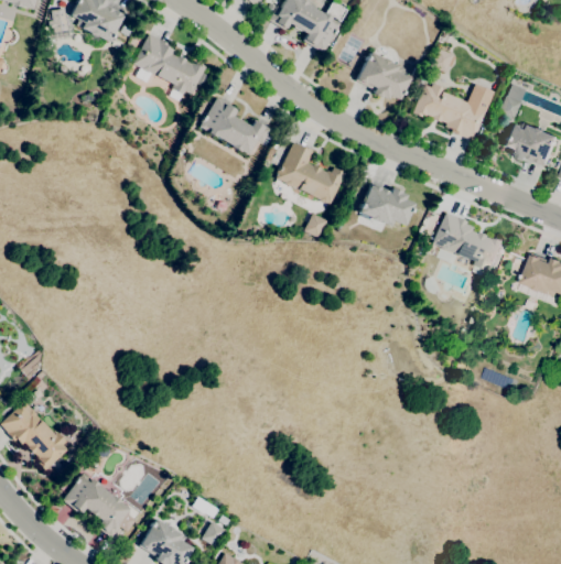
[(34,0),(32,9),(21,7),(11,4),(12,3),(0,0),(34,0)]
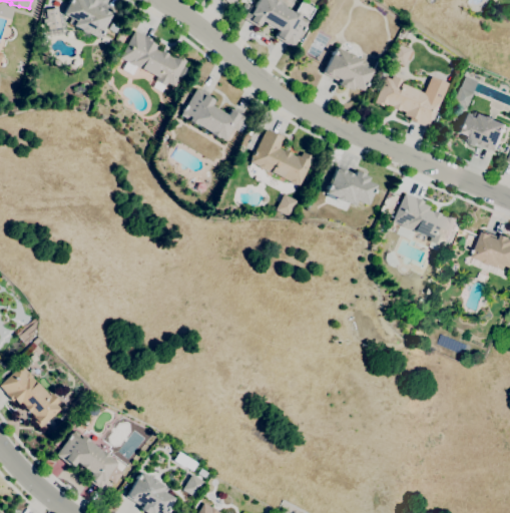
[(99,38),(87,32),(87,33),(81,30),(82,29),(74,25),(76,21),(63,13),(70,0),(96,0),(98,1),(96,3),(113,13),(112,14),(112,15),(103,31),(104,32),(102,35),(101,34),(99,38)]
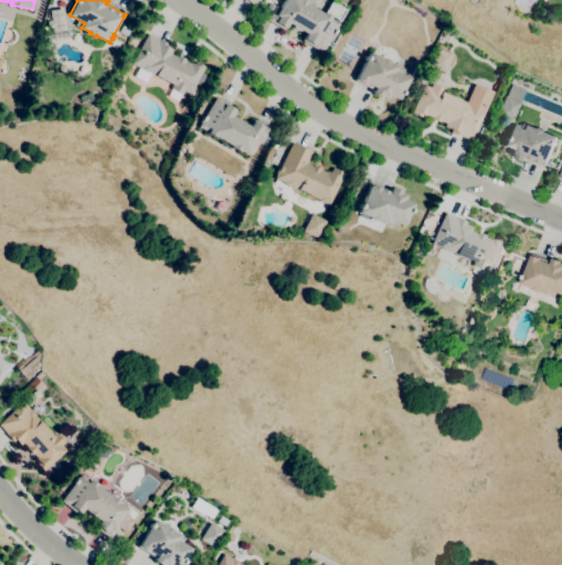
[(322,52),(304,41),(307,33),(289,23),(286,29),(285,28),(284,30),(269,20),(275,11),(269,8),(273,2),(281,8),(285,0),(304,0),(309,3),(308,3),(324,13),(325,12),(326,13),(335,0),(349,9),(341,21),(331,16),(330,18),(340,23),(339,27),(339,28),(335,34),(335,33),(322,52)]
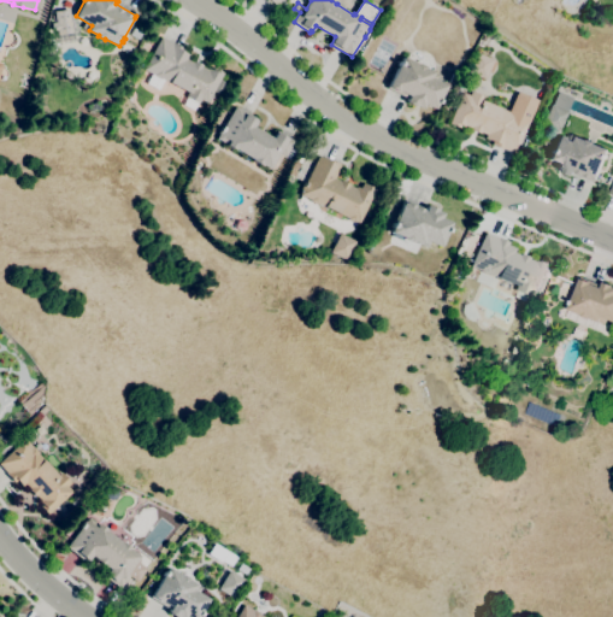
[(58,40),(78,39),(77,15),(57,16),(58,40)]
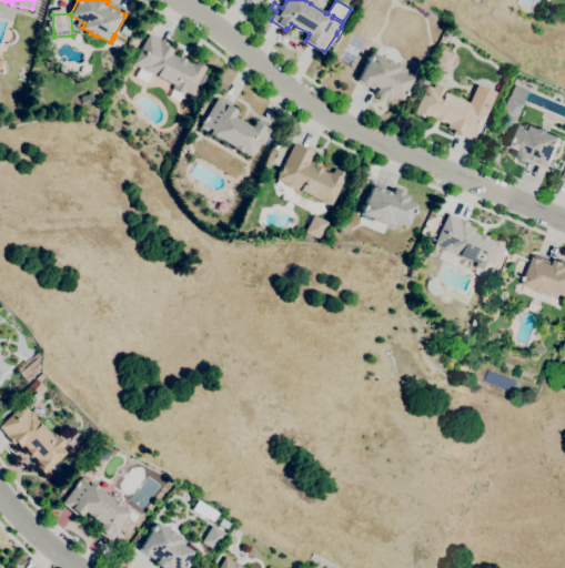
[(130,37),(122,32),(125,26),(133,29),(130,37)]
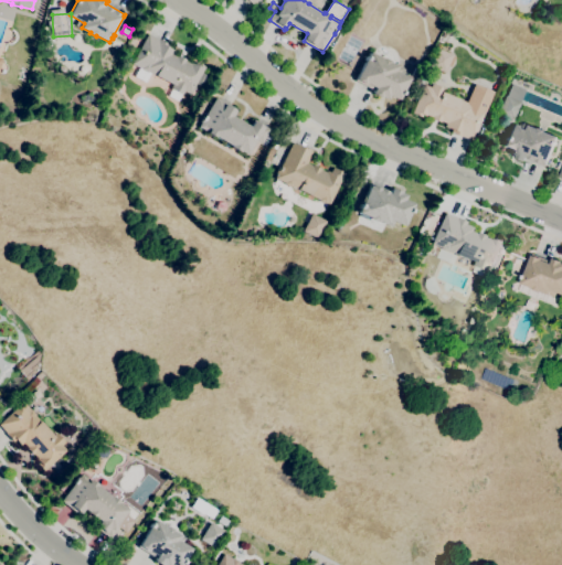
[(179,100),(170,96),(173,89),(172,88),(175,85),(152,73),(147,83),(137,76),(141,67),(134,64),(149,34),(160,40),(160,39),(170,44),(169,46),(176,51),(175,54),(179,56),(180,55),(188,60),(187,61),(192,63),(192,62),(195,64),(198,62),(207,66),(203,73),(209,75),(203,86),(198,84),(192,94),(186,91),(183,95),(182,94),(179,100)]
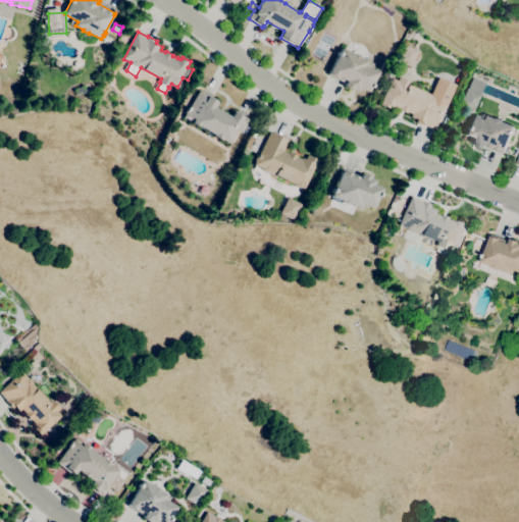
[(413,67),(399,61),(406,45),(419,51),(419,52),(422,53),(418,61),(415,60),(413,67)]
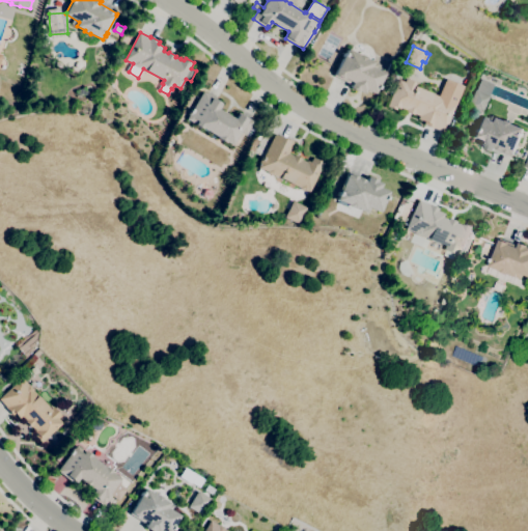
[(376,93),(367,89),(365,93),(360,91),(352,87),(354,82),(345,78),(345,79),(336,75),(349,49),(361,55),(361,54),(367,57),(366,58),(380,64),(377,70),(386,74),(386,75),(390,77),(387,83),(383,81),(381,85),(381,86),(380,89),(379,89),(376,93)]
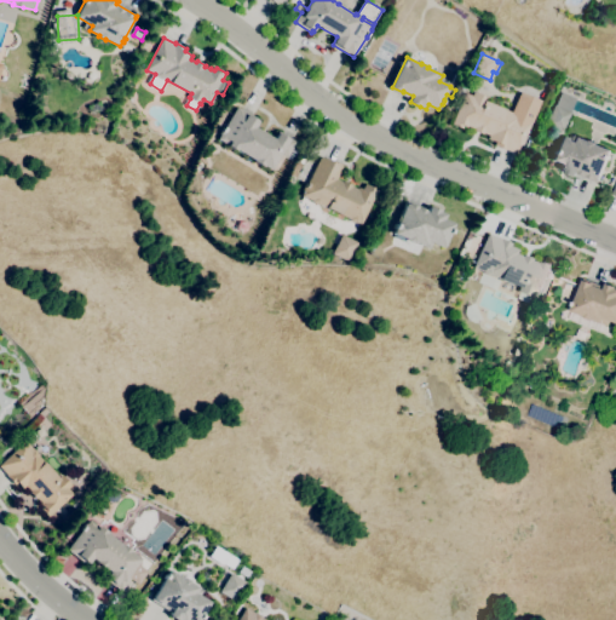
[(149,82),(143,78),(147,72),(154,75),(149,82)]
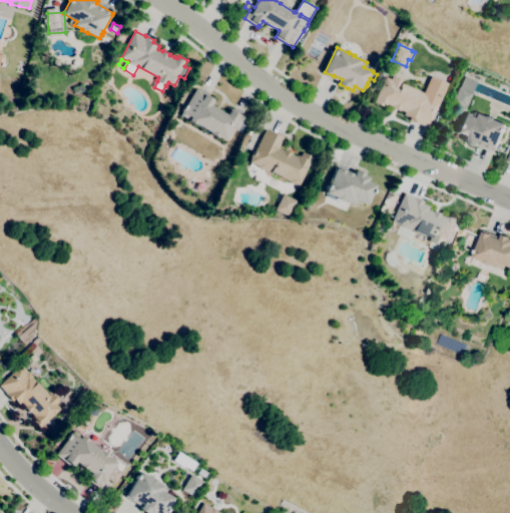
[(430,128),(420,123),(420,124),(411,120),(412,118),(405,115),(406,111),(402,109),(401,110),(394,107),(395,106),(389,104),(389,105),(386,104),(385,106),(376,103),(387,76),(393,79),(394,75),(406,80),(404,84),(426,93),(427,92),(434,95),(434,96),(442,99),(430,128)]
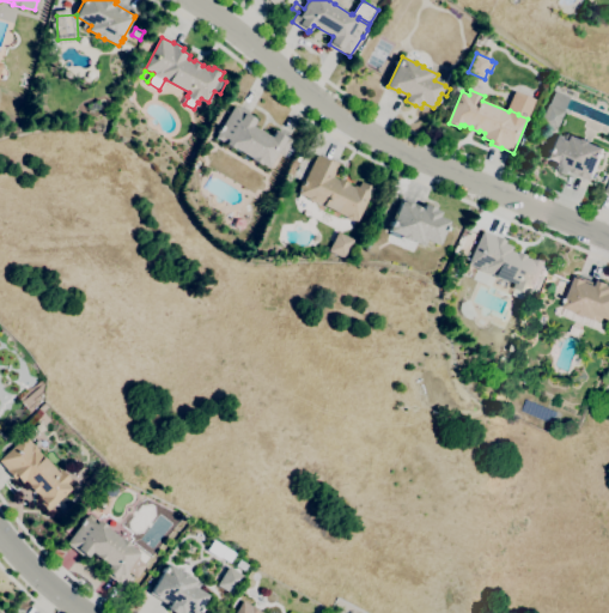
[(559,131),(542,123),(549,104),(550,104),(556,91),(571,97),(566,110),(567,110),(559,131)]
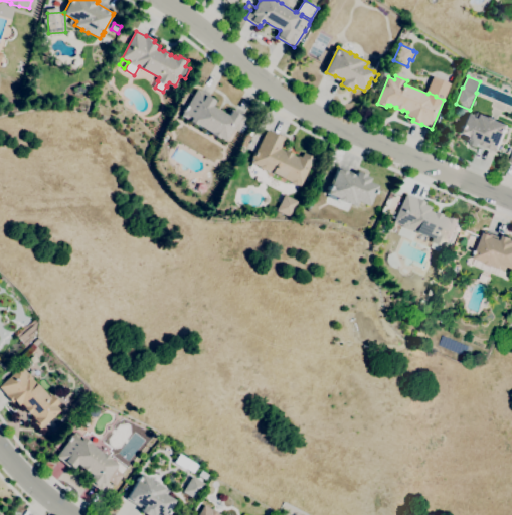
[(443,96),(436,94),(439,87),(446,89),(443,96)]
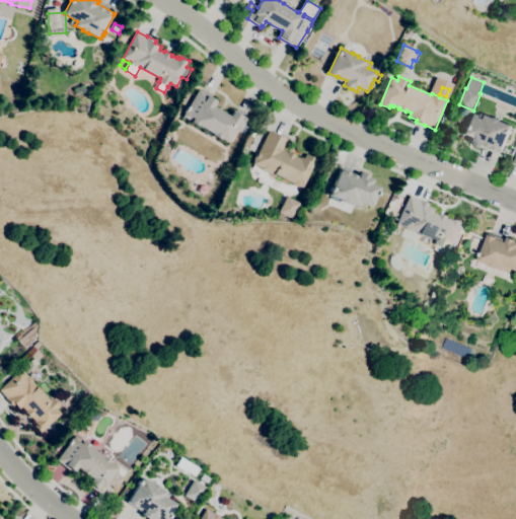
[(228,143),(221,139),(213,135),(214,134),(200,126),(199,126),(192,122),(193,121),(183,117),(200,89),(218,99),(214,106),(230,117),(234,109),(249,119),(245,124),(249,127),(245,134),(241,131),(241,132),(235,129),(228,143)]
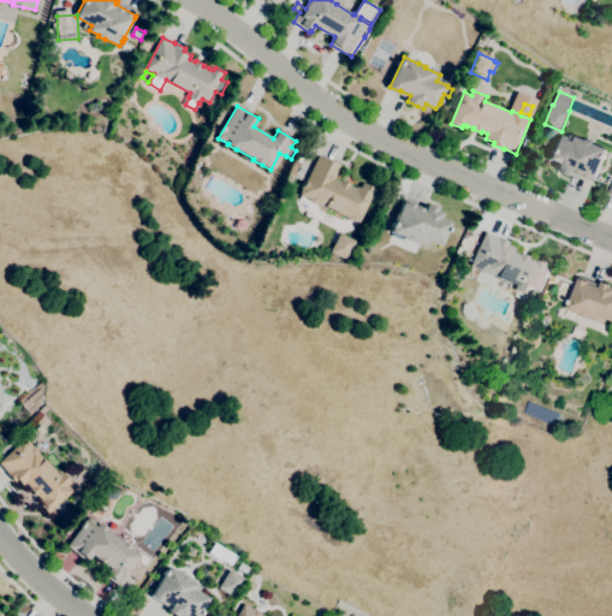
[(596,182),(576,173),(574,177),(564,172),(564,171),(558,169),(560,164),(550,159),(560,135),(571,138),(574,134),(588,141),(589,140),(596,142),(596,143),(611,149),(608,154),(608,155),(607,159),(606,158),(596,182)]
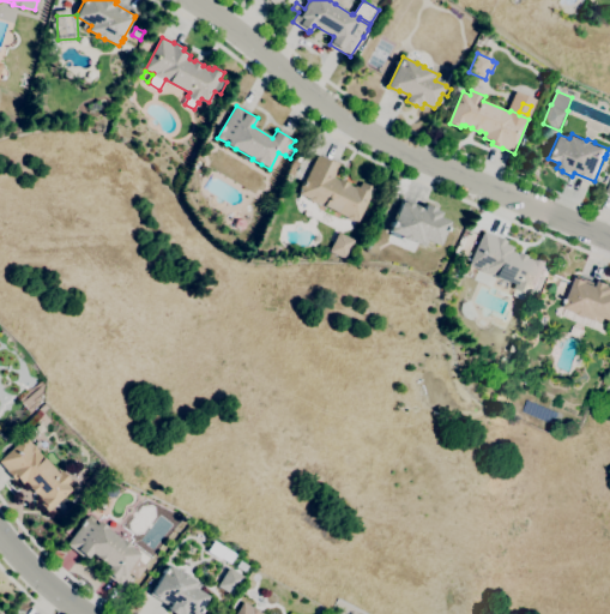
[(360,222),(355,221),(355,222),(348,218),(348,217),(318,202),(318,203),(310,200),(312,199),(300,193),(319,156),(326,158),(326,157),(342,164),(336,178),(340,180),(342,179),(350,184),(356,187),(356,186),(361,187),(363,182),(375,188),(360,222)]
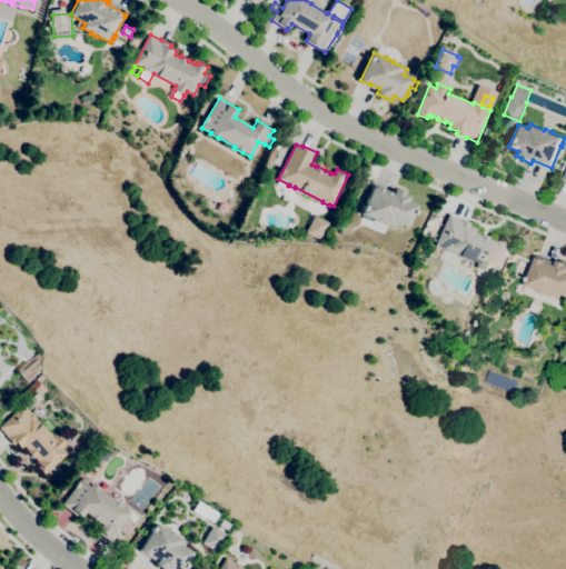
[(397,228),(391,226),(383,222),(381,223),(375,220),(376,219),(363,213),(375,185),(395,192),(396,189),(406,193),(405,195),(410,197),(408,201),(418,206),(416,210),(417,211),(415,215),(415,213),(409,227),(399,222),(397,228)]
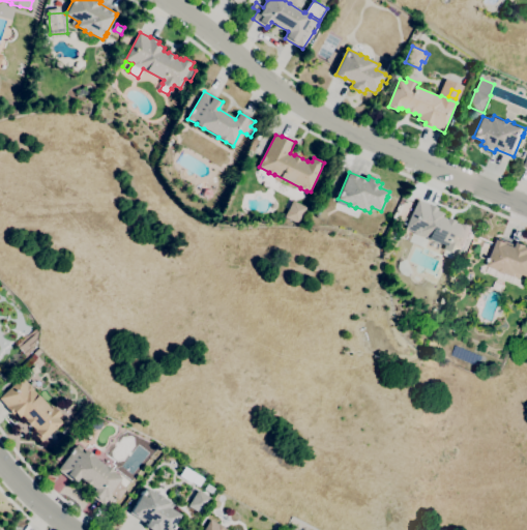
[(209,199),(204,196),(207,189),(213,189),(214,196),(209,199)]
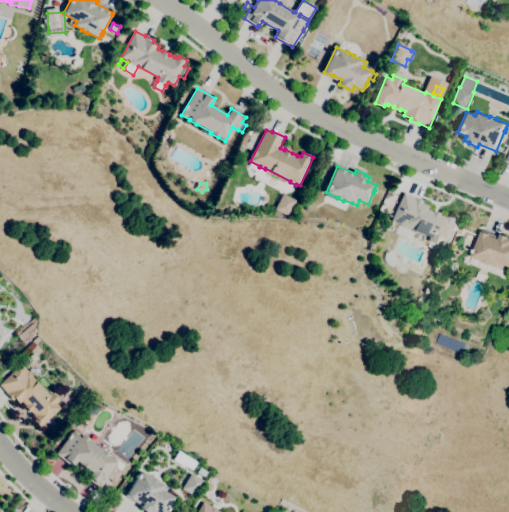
[(436,249),(429,246),(431,241),(429,240),(431,237),(408,227),(408,228),(401,225),(401,224),(393,221),(405,193),(415,197),(424,201),(423,203),(430,206),(428,209),(433,211),(434,210),(441,213),(441,214),(446,216),(449,217),(450,215),(458,219),(447,244),(442,241),(440,245),(438,244),(436,249)]
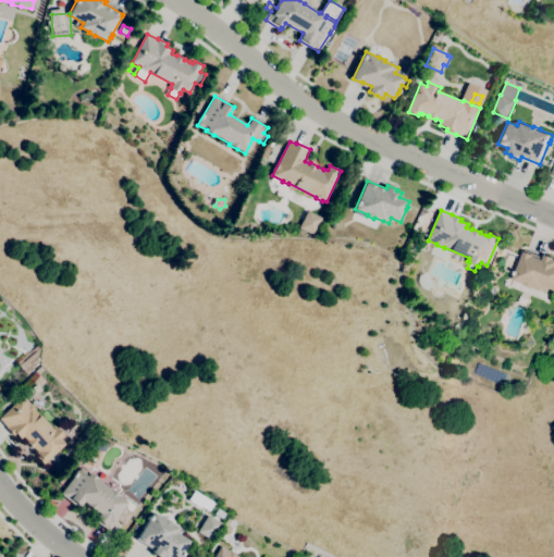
[(316,235),(300,227),(309,211),(323,218),(316,235)]
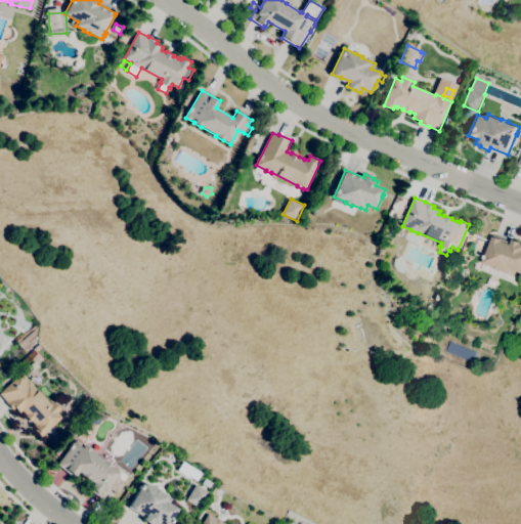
[(420,244),(407,237),(410,231),(423,236),(420,244)]
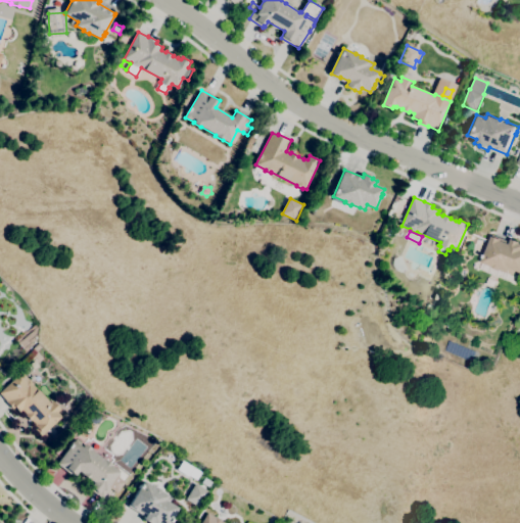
[(515,275),(511,273),(502,270),(502,271),(495,268),(495,267),(484,263),(494,235),(504,238),(504,239),(513,242),(514,239),(519,241),(519,271),(517,270),(515,275)]
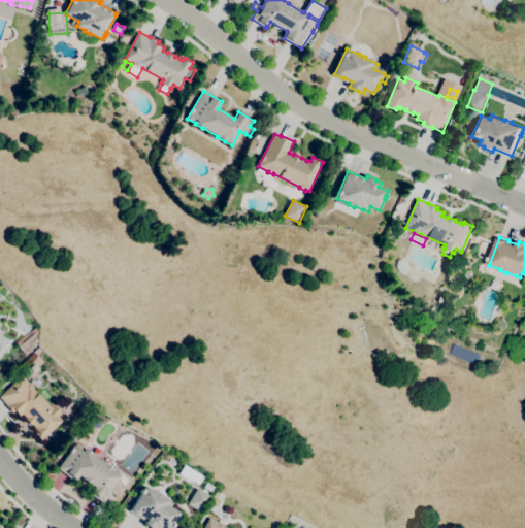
[(487,249),(482,246),(485,240),(490,242),(487,249)]
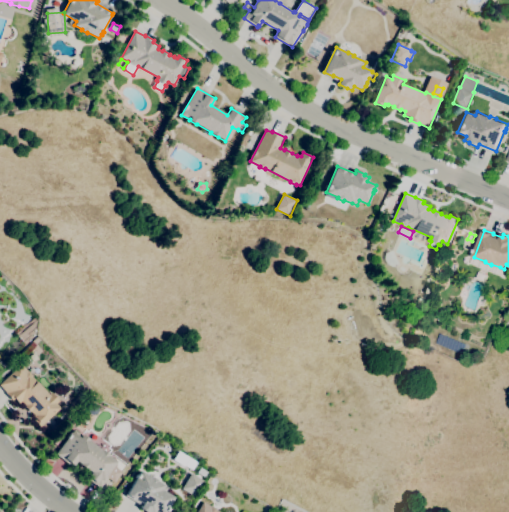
[(485,282),(477,279),(480,272),(488,274),(485,282)]
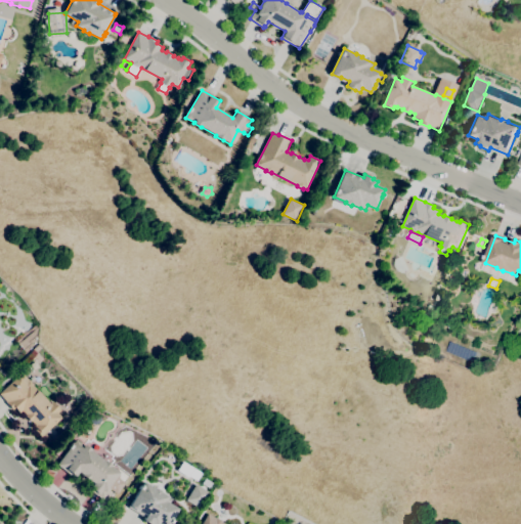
[(43,437),(37,430),(38,429),(36,426),(37,425),(33,421),(32,422),(27,416),(28,416),(24,411),(22,413),(16,407),(14,409),(7,402),(8,402),(0,394),(23,373),(30,381),(31,380),(35,385),(34,385),(39,391),(40,390),(51,403),(54,401),(62,410),(59,412),(64,418),(43,437)]
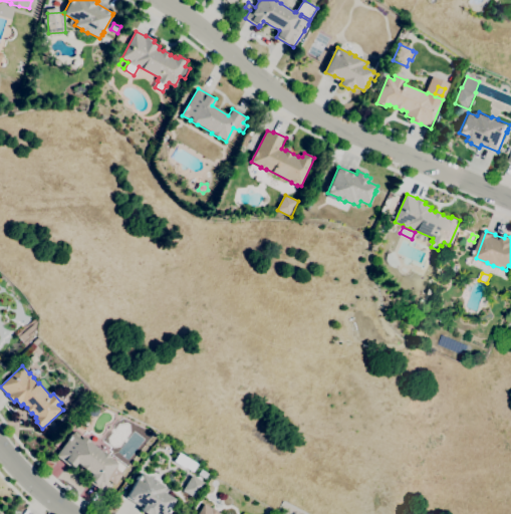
[(96,416),(91,415),(89,411),(92,407),(97,407),(100,411),(100,413),(96,416)]
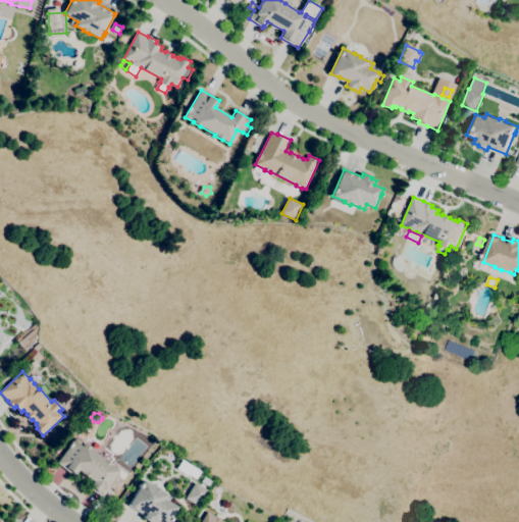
[(56,432),(52,428),(57,424),(61,428),(56,432)]
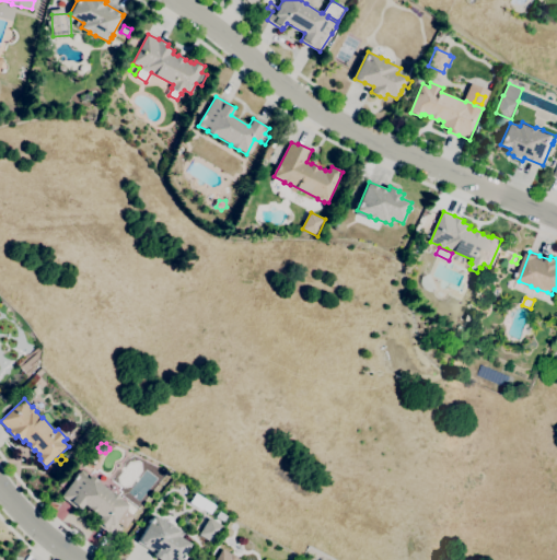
[(111,535),(96,523),(97,522),(97,521),(101,516),(97,513),(96,514),(89,508),(84,504),(81,509),(80,508),(78,510),(62,497),(82,470),(91,477),(92,476),(99,480),(97,481),(112,492),(113,491),(120,498),(119,499),(128,505),(118,518),(122,521),(111,535)]
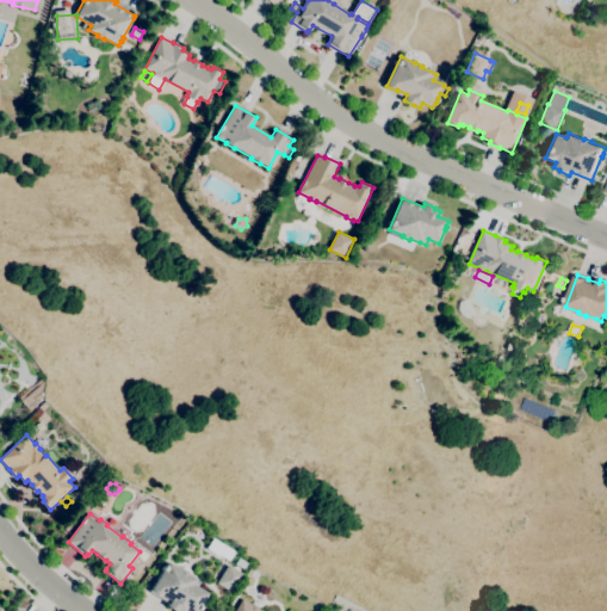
[(198,610),(189,610),(187,610),(186,610),(175,610),(168,606),(169,604),(150,592),(152,590),(168,562),(183,571),(183,569),(189,573),(189,574),(197,579),(194,584),(209,593),(202,606),(200,610),(199,610),(198,610)]
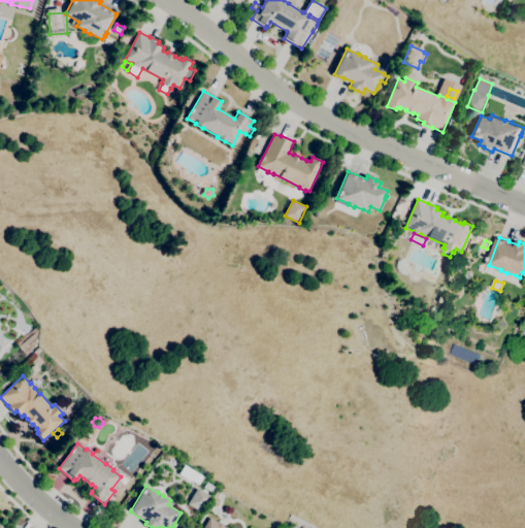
[(203,513),(189,504),(198,488),(212,496),(203,513)]
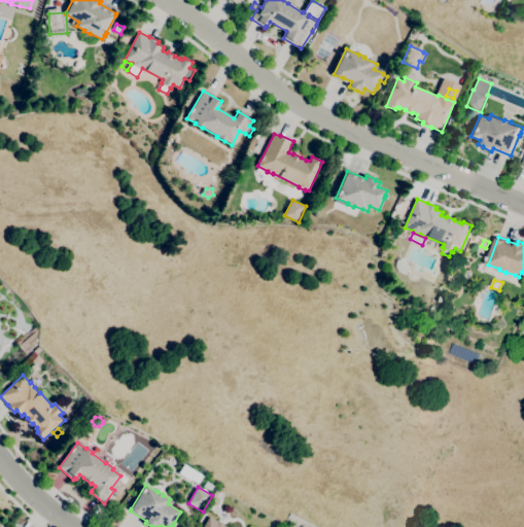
[(204,526),(210,517),(219,522),(220,521),(225,524),(225,525),(229,526),(204,526)]
